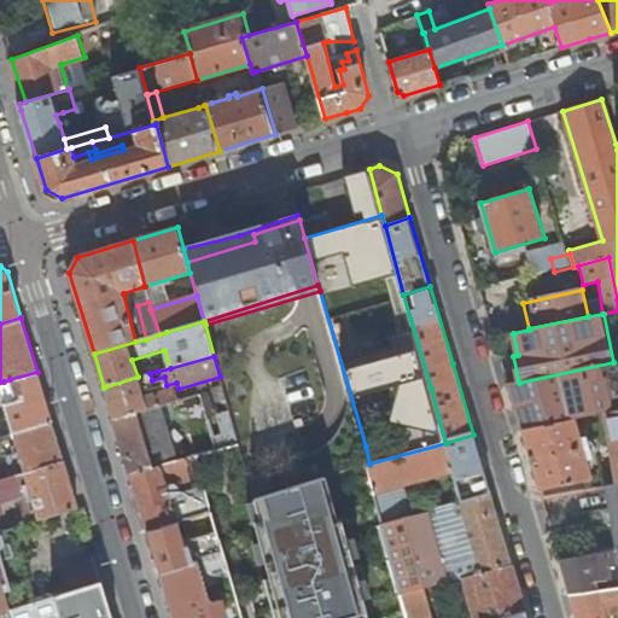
[(519,383),(508,384),(522,430),(573,419),(588,417),(579,384),(617,375),(617,360),(613,362),(519,383)]
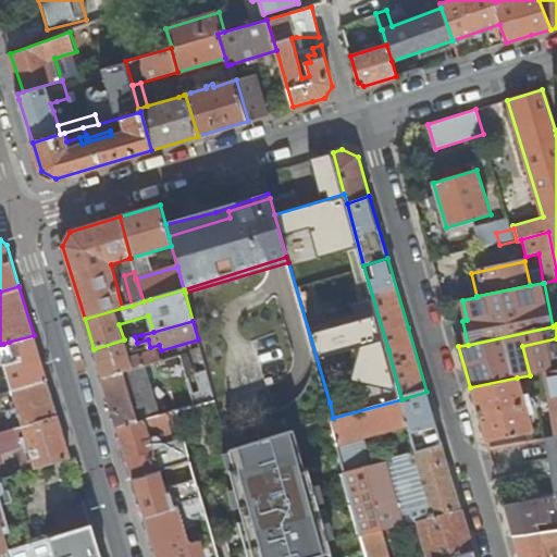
[(47,376),(34,335),(9,342),(12,355),(9,355),(11,361),(3,363),(11,387),(47,376)]
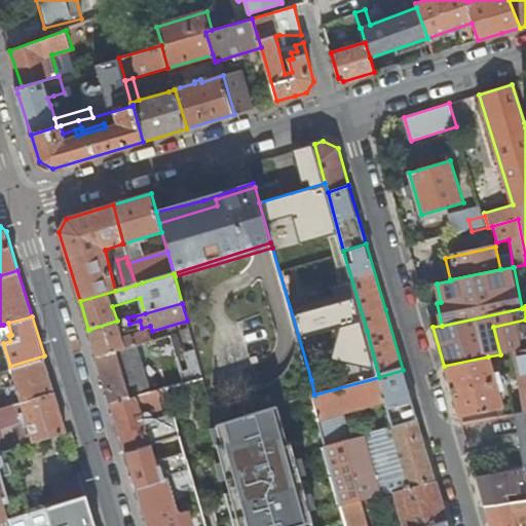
[(500,354),(515,350),(525,348),(525,320),(493,327),(500,354)]
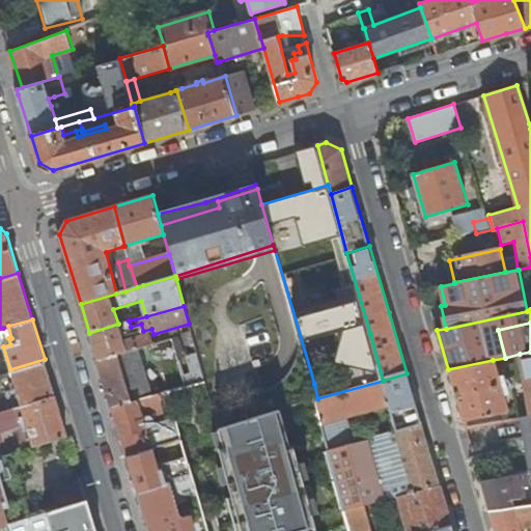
[(118,324),(89,333),(91,338),(99,362),(127,354),(123,341),(118,324)]
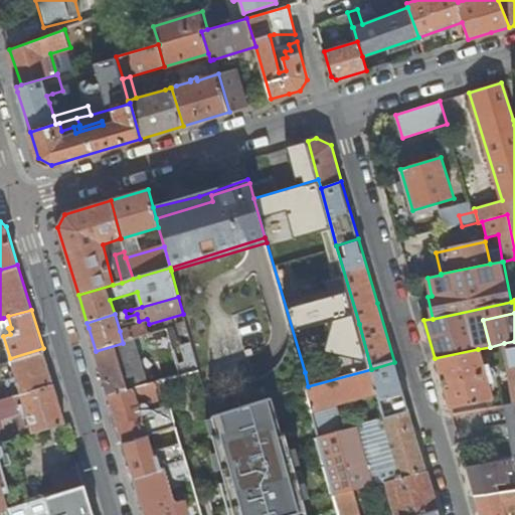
[(181,336),(189,334),(186,323),(178,325),(181,336)]
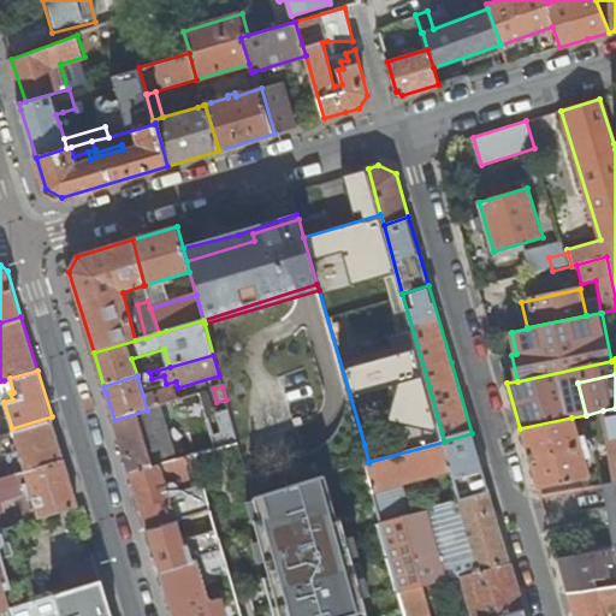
[(143,396),(147,410),(163,406),(178,401),(175,388),(143,396)]
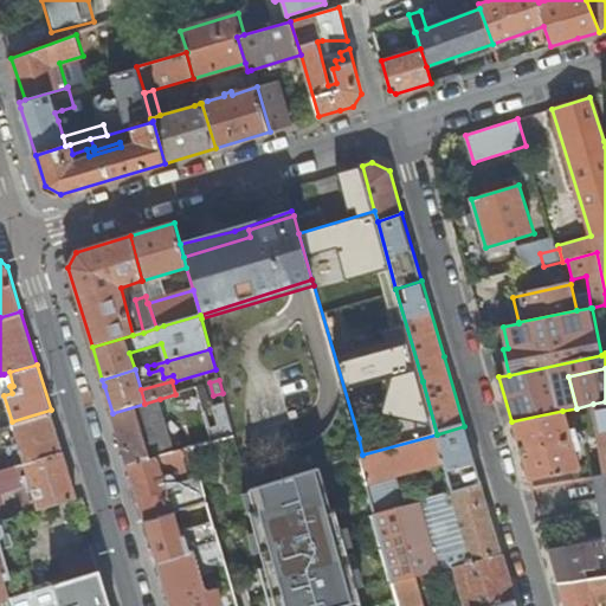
[(205,386),(198,388),(210,427),(216,425),(205,386)]
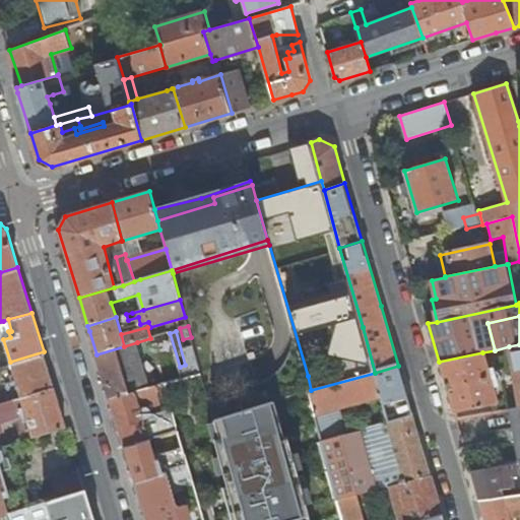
[(124,346),(96,354),(98,358),(110,399),(150,388),(137,342),(124,346)]
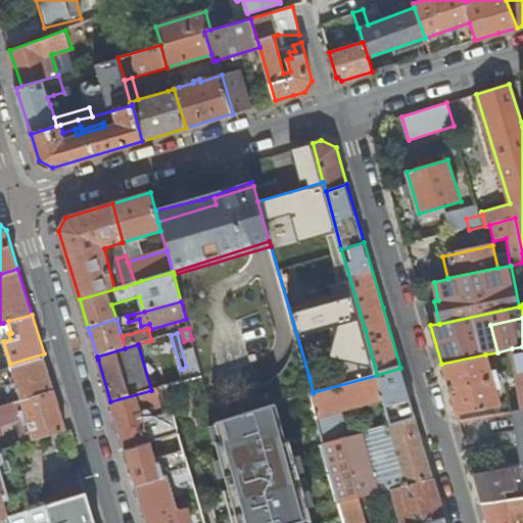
[(522,409),(522,346),(512,348),(522,409)]
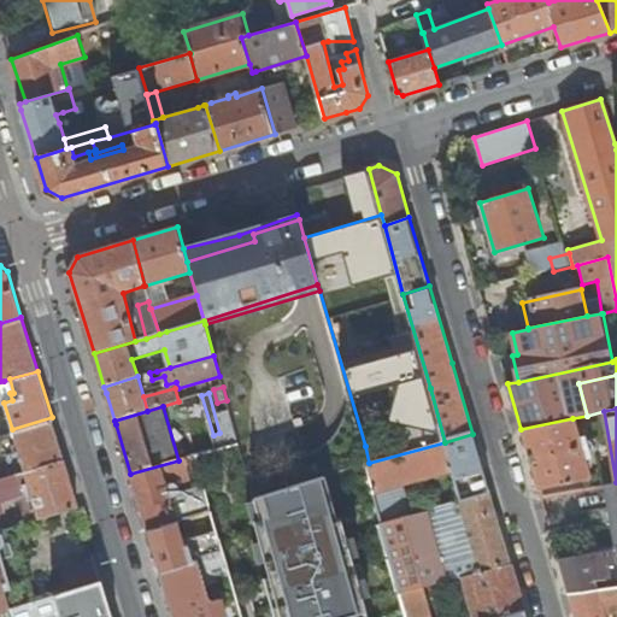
[(12,429),(13,432),(24,470),(64,458),(52,417),(12,429)]
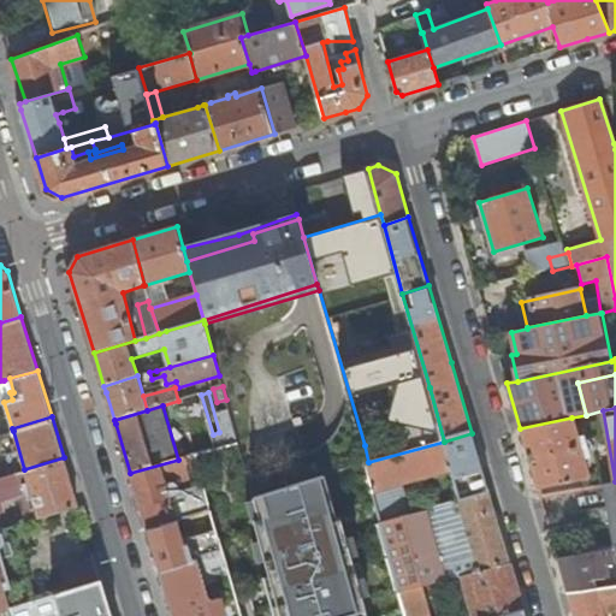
[(572,418),(520,428),(538,490),(591,479),(572,418)]
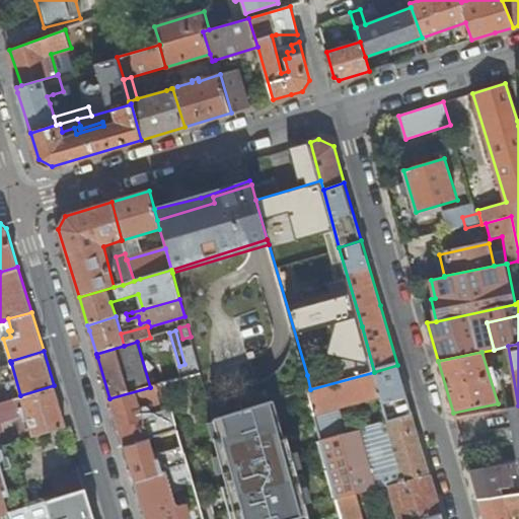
[(11,363),(0,366),(0,401),(20,395),(11,363)]
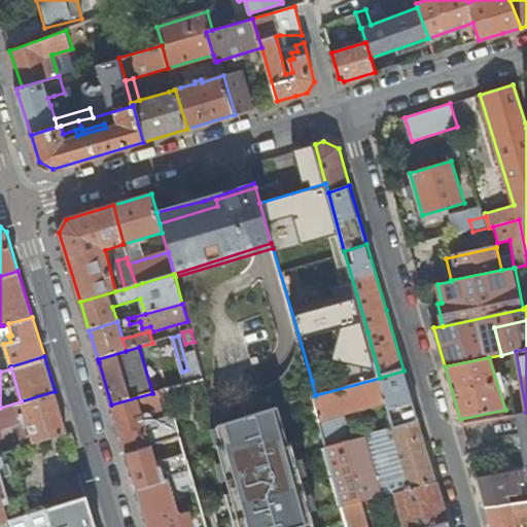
[(419,421),(403,371),(380,378),(386,402),(393,427),(394,428),(419,421)]
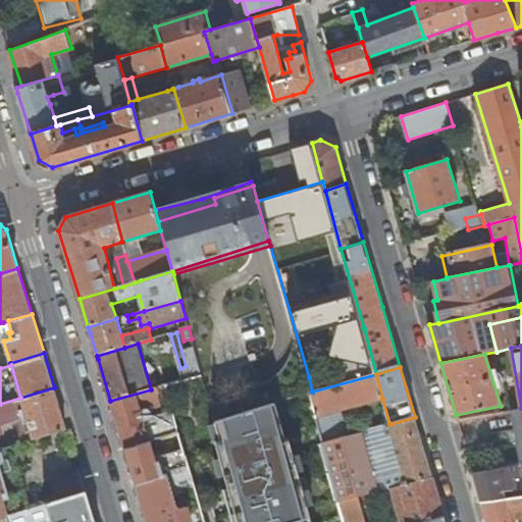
[(382,399),(376,374),(312,392),(311,393),(317,416),(382,399)]
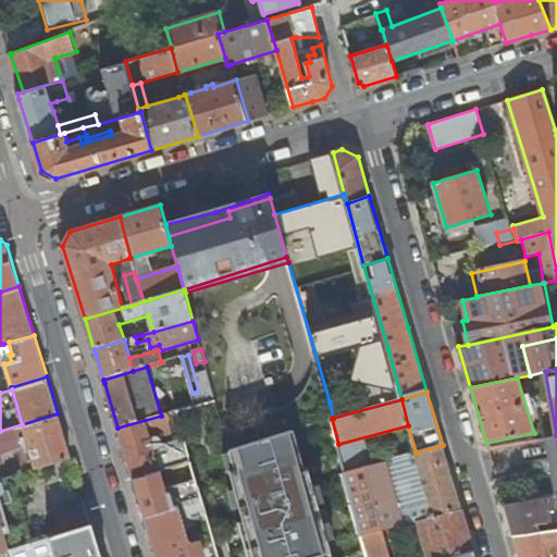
[(161,416),(118,428),(134,480),(161,471),(161,473),(192,463),(190,462),(187,449),(169,454),(163,453),(156,456),(155,450),(162,447),(163,446),(161,436),(173,433),(170,420),(177,418),(175,411),(161,416)]
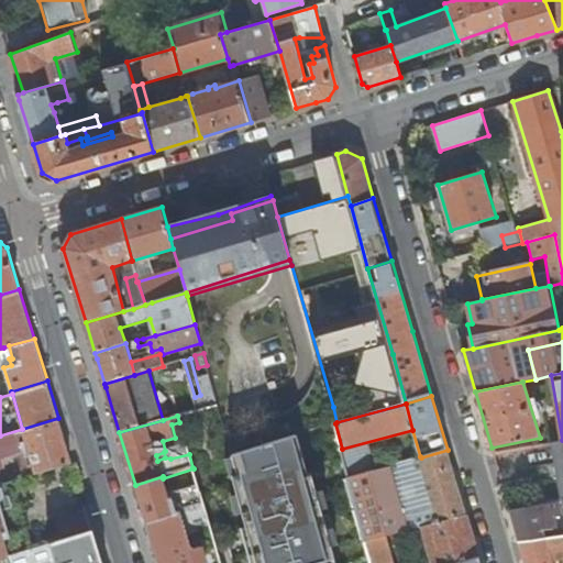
[(58,418),(22,429),(26,443),(22,444),(25,454),(30,453),(35,472),(72,461),(58,418)]
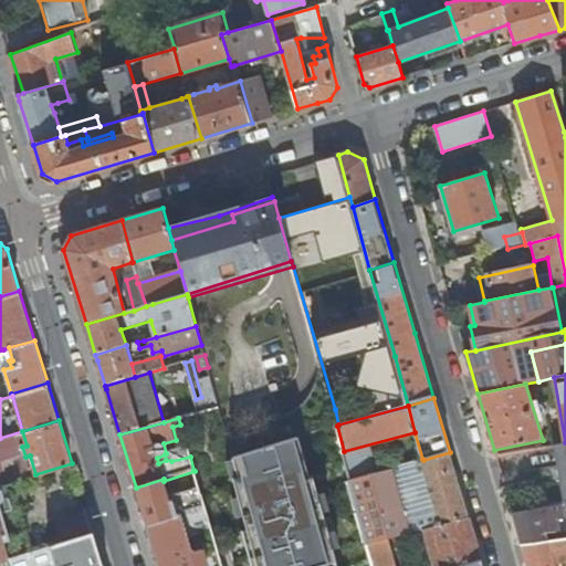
[(22,431),(0,438),(0,452),(22,447),(27,446),(22,431)]
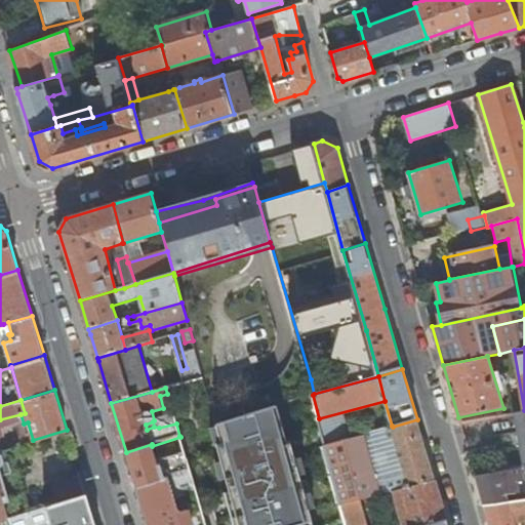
[(314,524),(291,443),(287,444),(277,406),(217,425),(223,443),(217,444),(240,524),(314,524)]
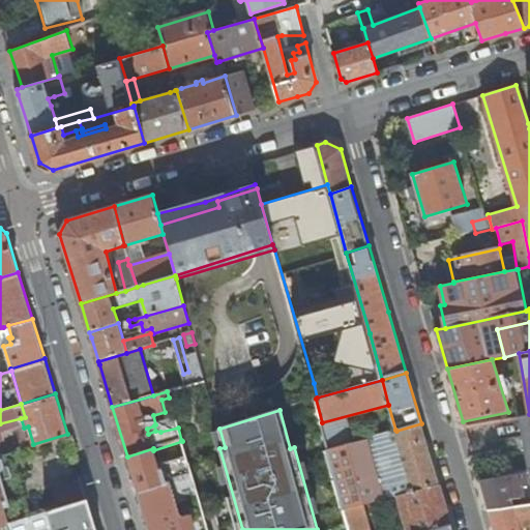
[(529,415),(520,417),(528,471),(529,471),(529,415)]
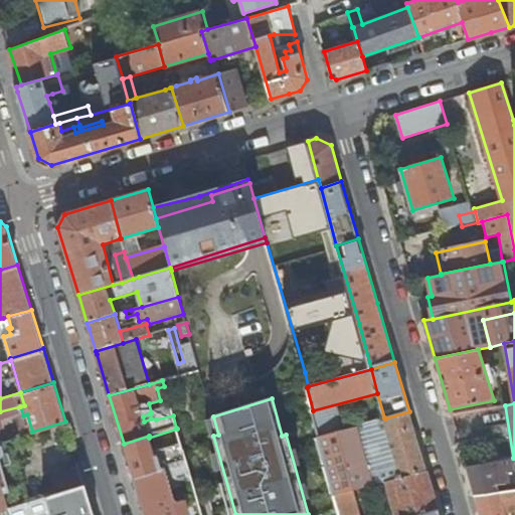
[(426,471),(409,411),(385,418),(384,417),(381,418),(396,466),(400,479),(426,471)]
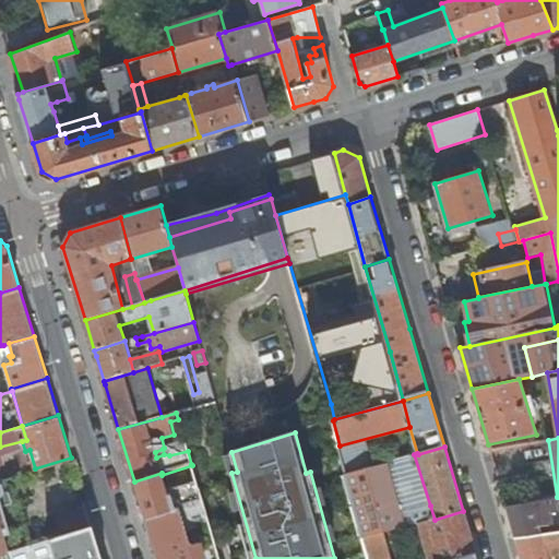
[(414,454),(388,462),(406,526),(420,523),(425,522),(420,508),(430,506),(414,454)]
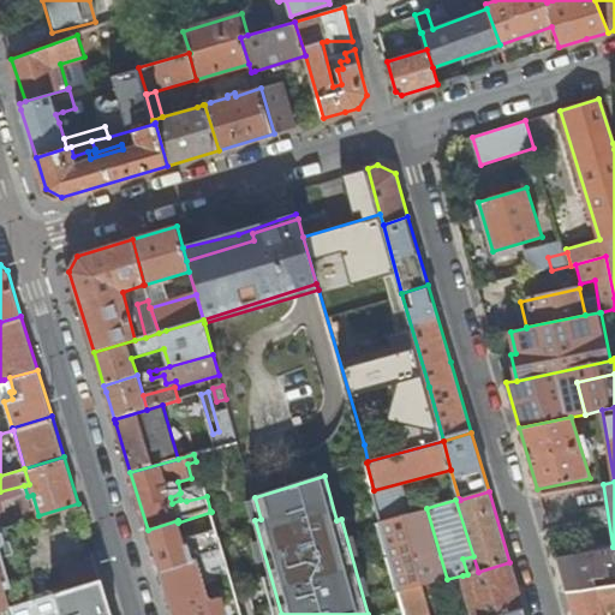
[(427,508),(381,521),(393,563),(400,591),(447,579),(427,508)]
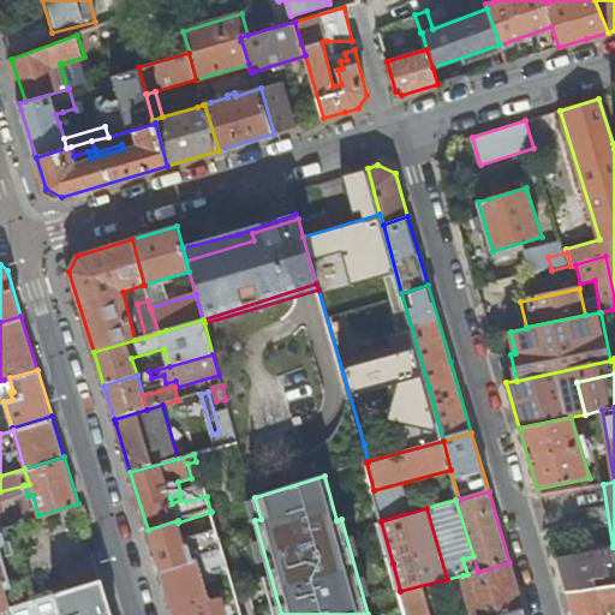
[(178,520),(148,530),(160,572),(199,560),(198,559),(222,550),(218,535),(195,542),(192,535),(183,538),(178,523),(178,520)]
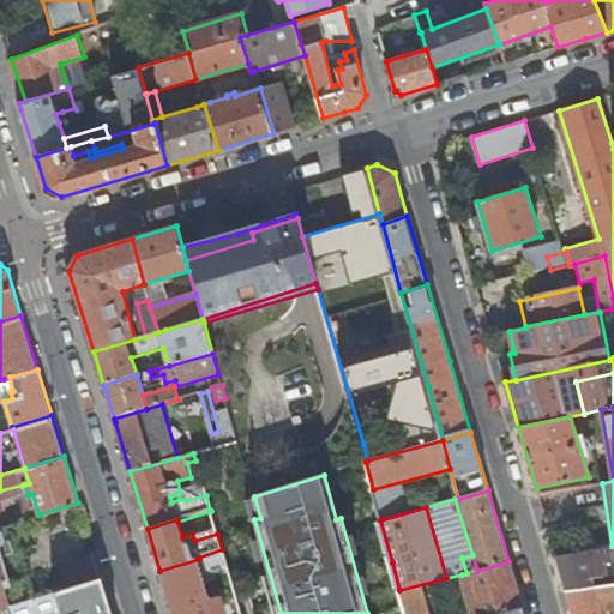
[(0,608),(11,605),(11,603),(18,601),(2,554),(13,551),(10,537),(2,540),(4,537),(2,530),(0,528),(0,608)]
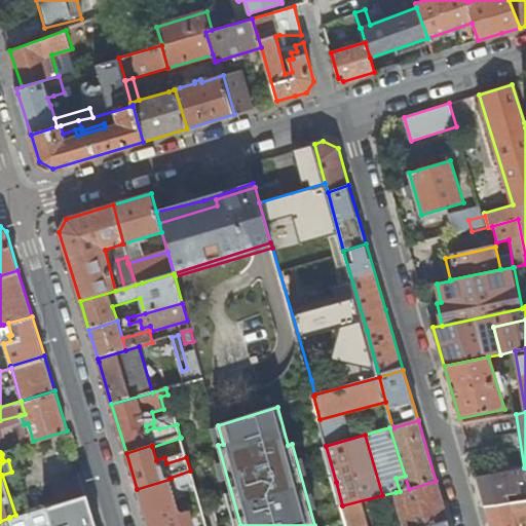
[(477,477),(486,506),(510,503),(508,494),(521,494),(519,483),(524,482),(523,476),(525,476),(523,468),(477,477)]
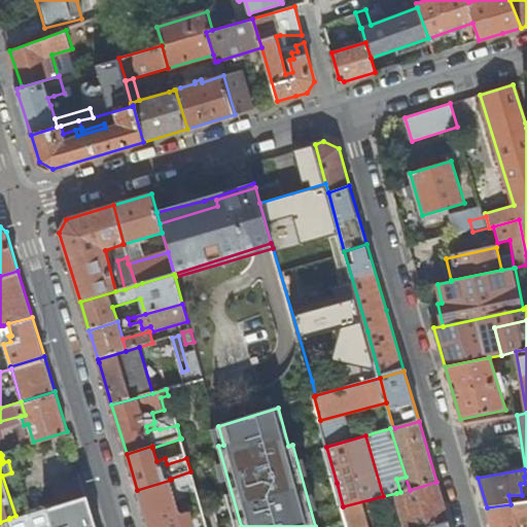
[(171,480),(137,490),(148,526),(196,526),(196,524),(191,512),(185,514),(183,506),(178,507),(176,501),(198,495),(190,471),(170,479),(171,480)]
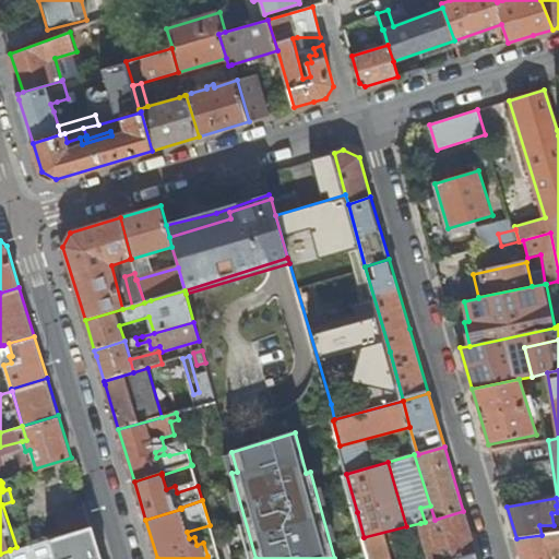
[(92,525),(85,506),(75,509),(82,528),(92,525)]
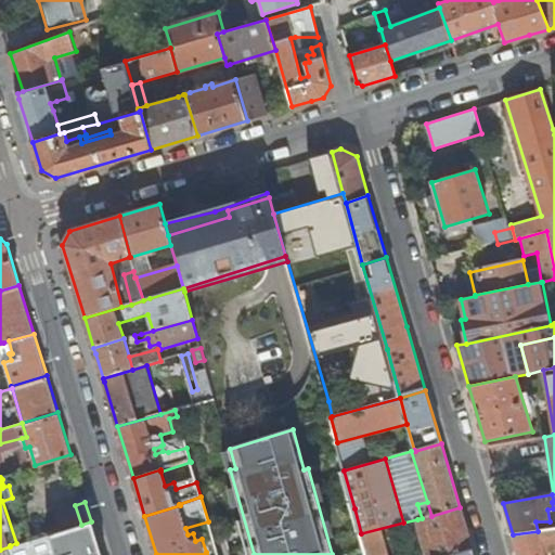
[(81,525),(75,505),(60,510),(65,529),(81,525)]
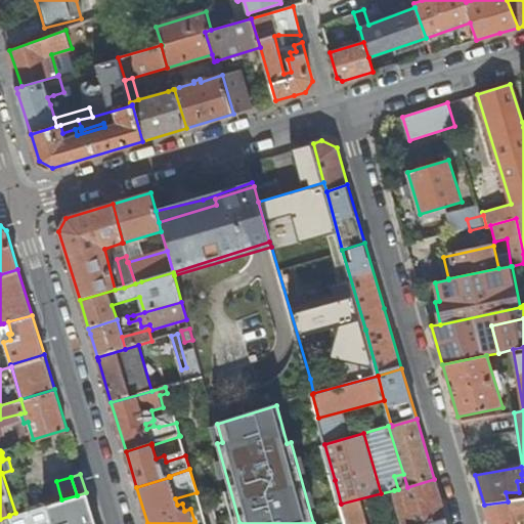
[(425,523),(446,518),(434,479),(407,487),(398,489),(394,490),(403,523),(425,523)]
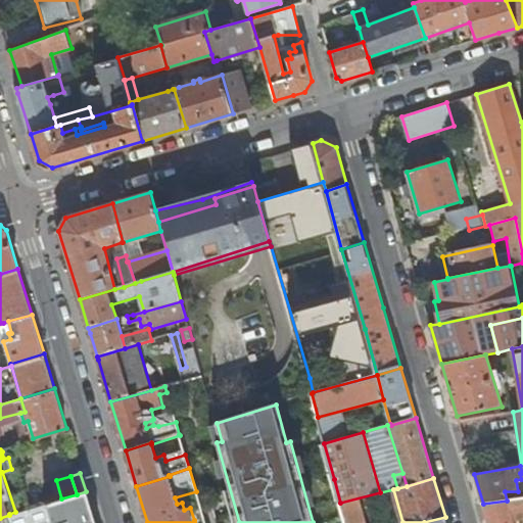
[(95,522),(86,491),(77,494),(61,498),(47,503),(52,522),(57,522),(67,520),(67,522),(95,522)]
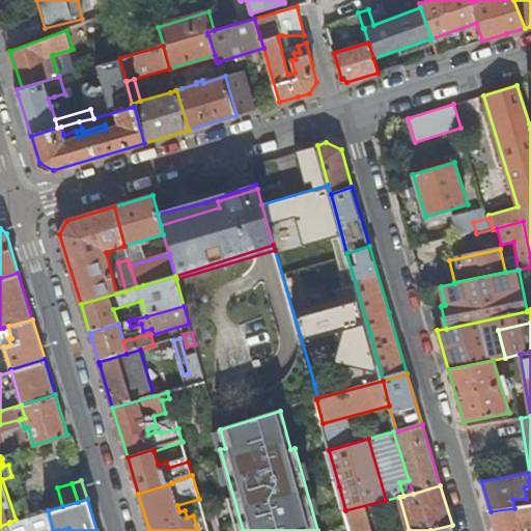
[(496,530),(530,530),(530,505),(514,508),(491,511),(496,530)]
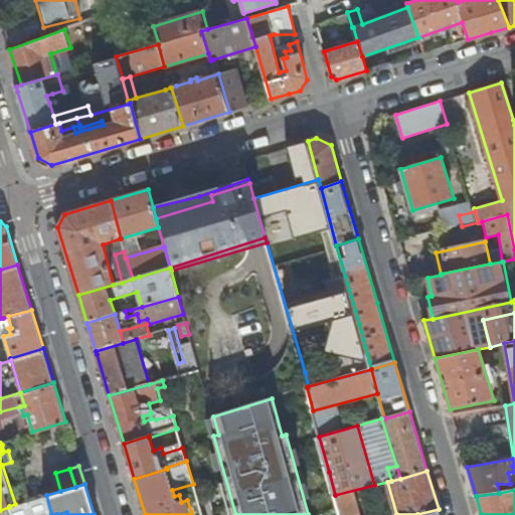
[(51,514),(46,495),(15,504),(9,506),(9,507),(11,514),(51,514)]
